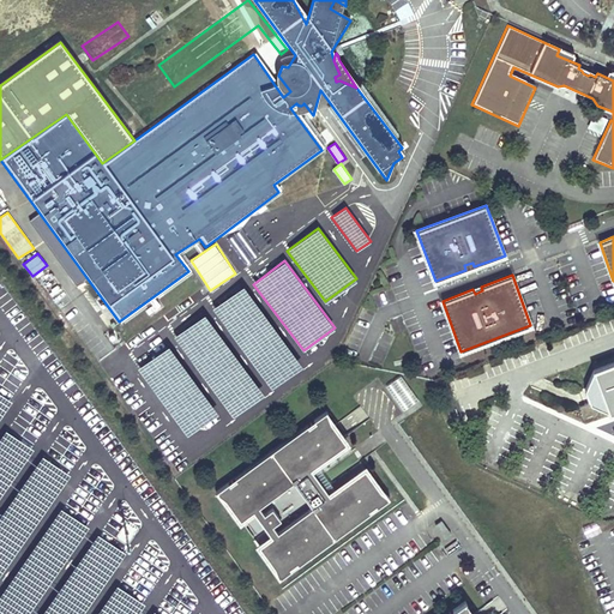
[(244,284),(212,307),(271,389),(302,366),(244,284)]
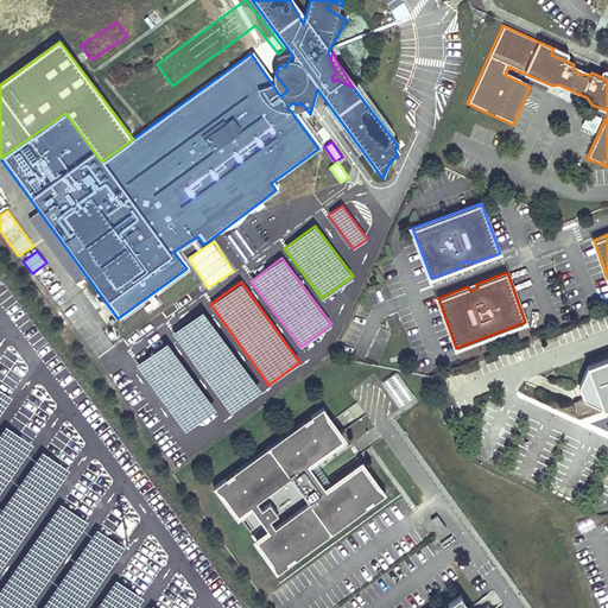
[(203,310),(172,331),(232,412),(263,391),(203,310)]
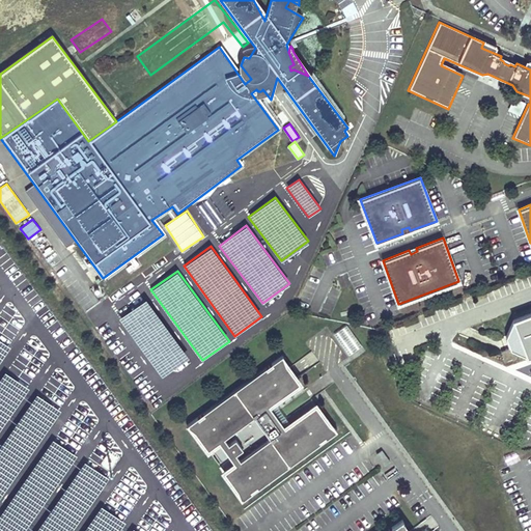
[(146,299),(119,318),(163,375),(189,356),(146,299)]
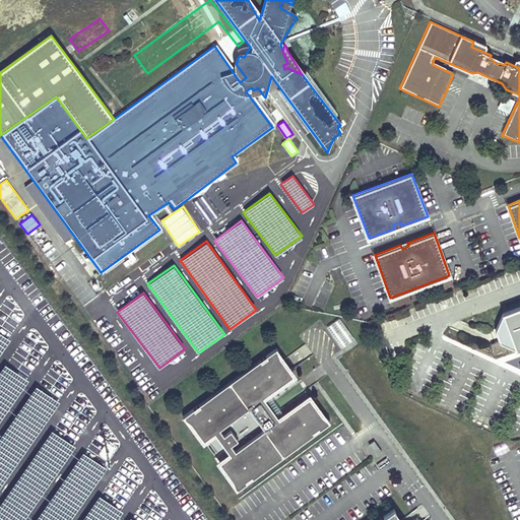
[(362,315),(370,314),(368,304),(360,306),(362,315)]
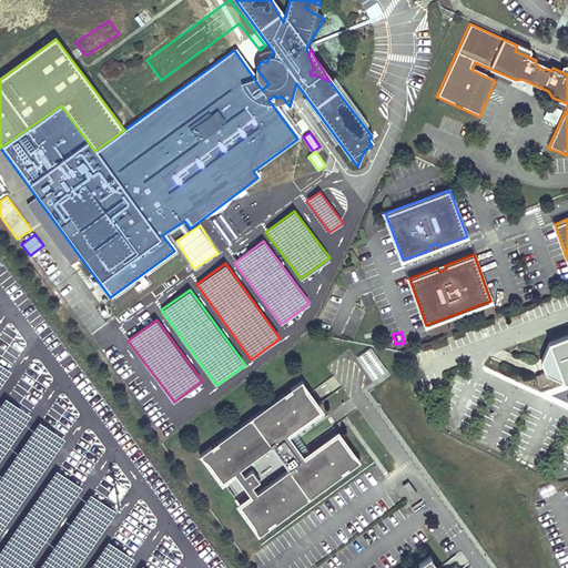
[(567,335),(551,342),(543,361),(547,373),(565,381),(567,378),(567,335)]
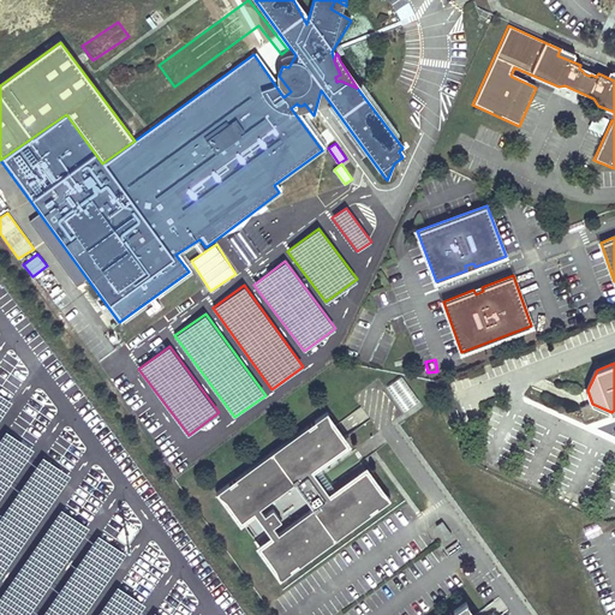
[(386,384),(401,411),(417,402),(402,376),(386,384)]
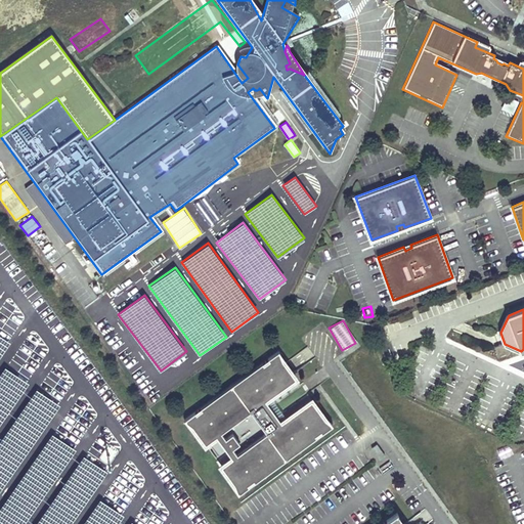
[(0,357),(11,342),(0,334),(0,357)]
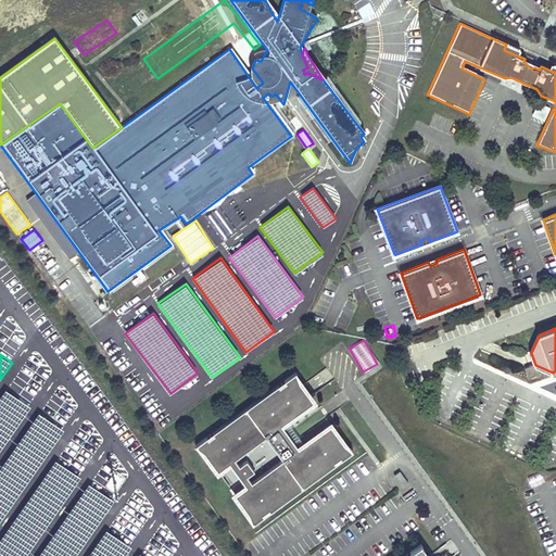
[(535,365),(526,367),(529,379),(539,376),(535,365)]
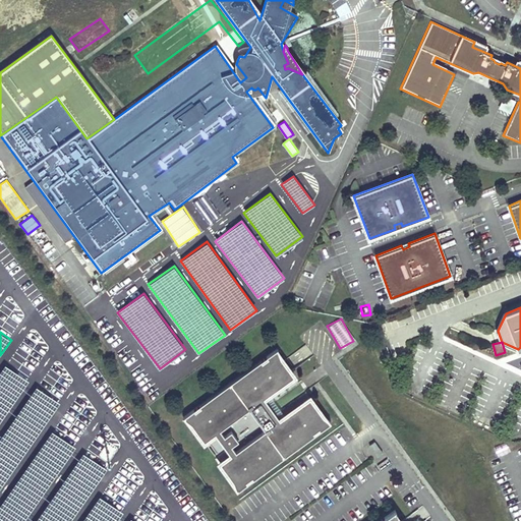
[(277,348),(181,418),(189,424),(203,443),(213,435),(229,456),(218,464),(231,482),(235,491),(331,422),(323,416),(309,398),(279,419),(264,398),(293,375),(280,358),(277,348)]
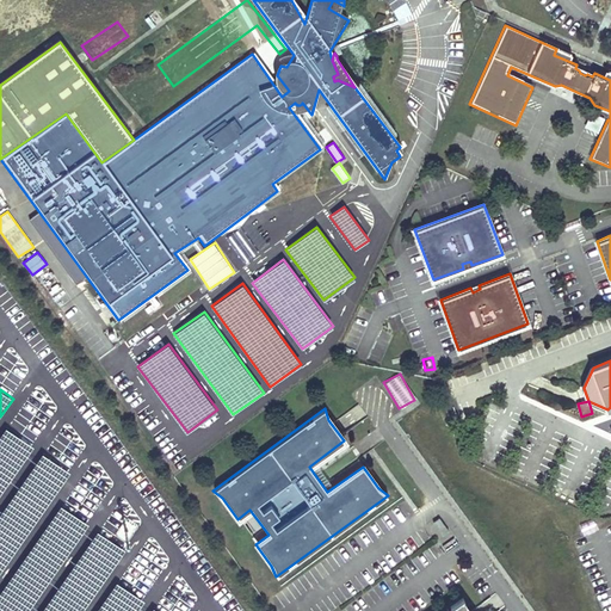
[(0,497),(36,446),(6,426),(0,434),(0,497)]
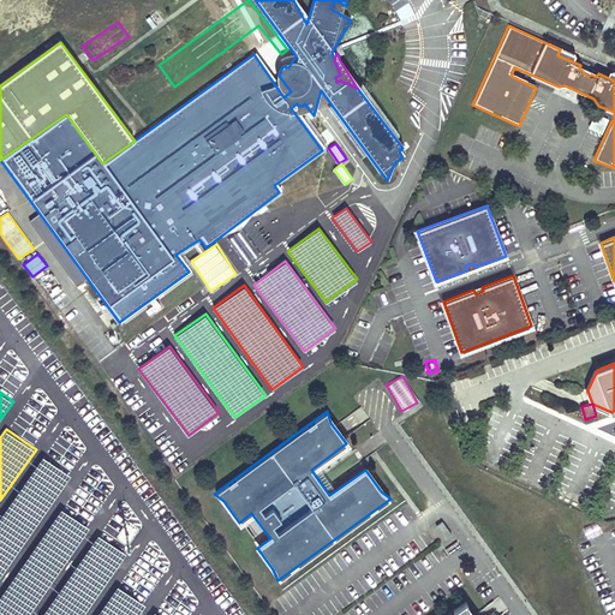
[(0,575),(70,476),(41,457),(0,513),(0,575)]
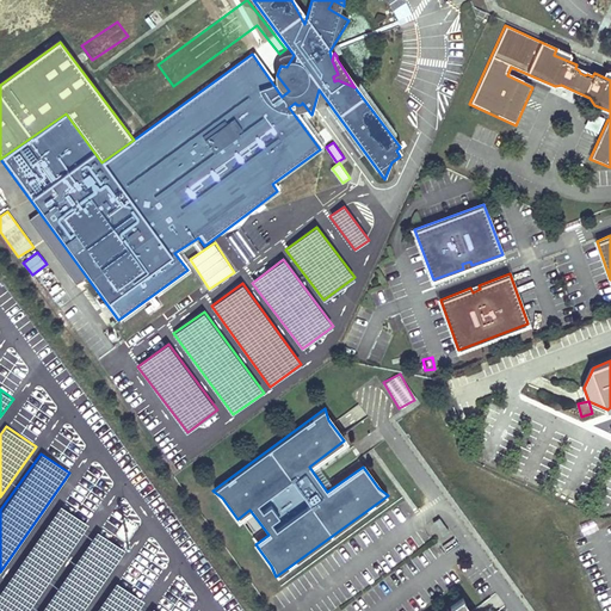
[(0,610),(28,610),(90,524),(62,505),(0,592),(0,610)]
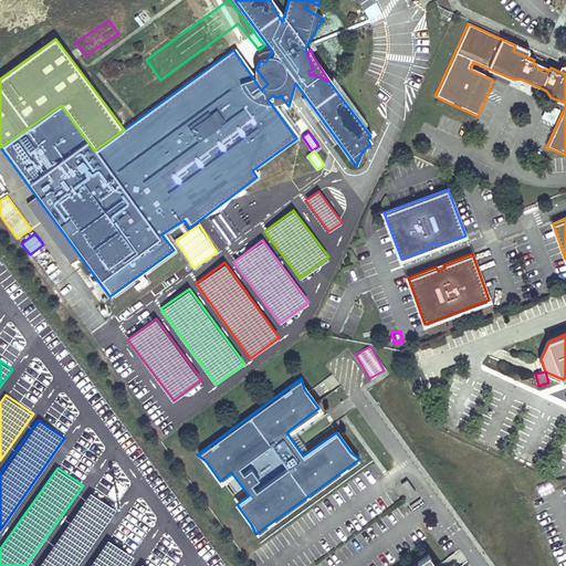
[(406,480),(400,484),(409,495),(415,492),(406,480)]
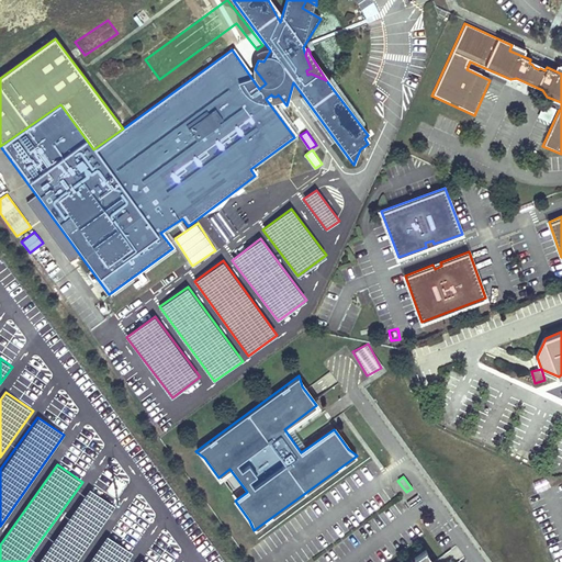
[(75,561),(114,506),(89,489),(36,561),(75,561)]
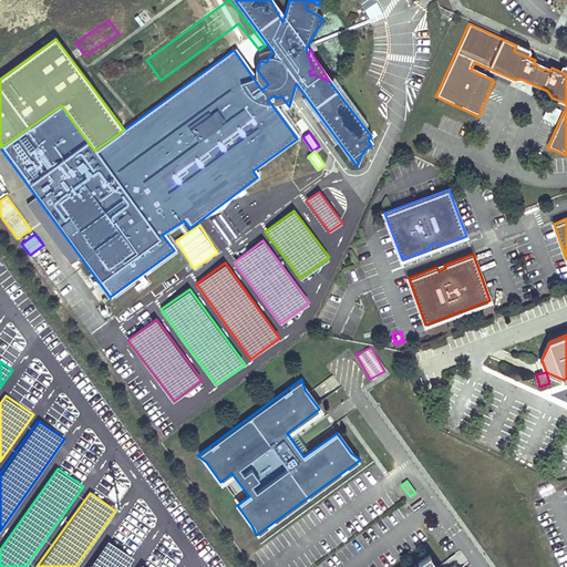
[(127,566),(134,558),(107,540),(89,566),(127,566)]
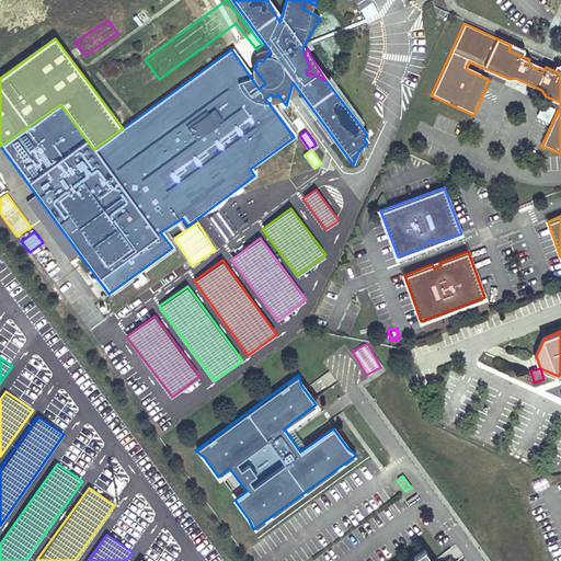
[(430,560),(428,559),(424,549),(407,560),(430,560)]
